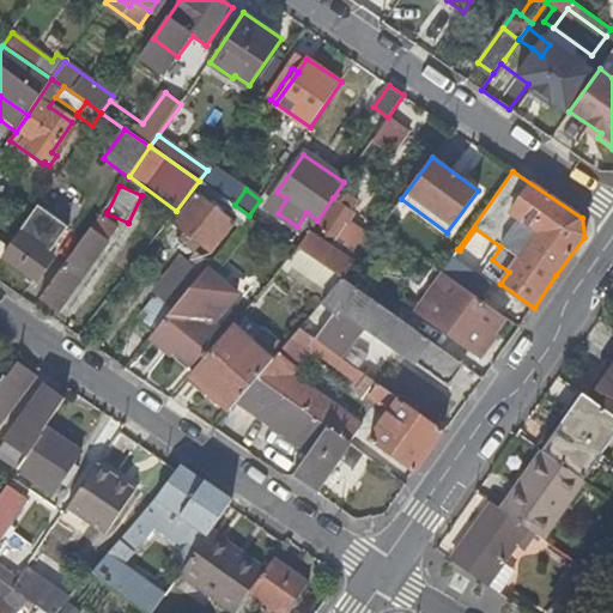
[(286,199),(277,192),(267,206),(278,213),(286,199)]
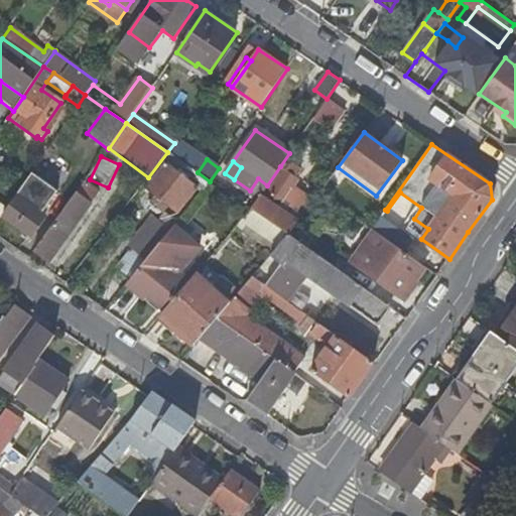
[(197,186),(164,164),(146,189),(155,197),(152,202),(165,211),(168,206),(177,213),(197,186)]
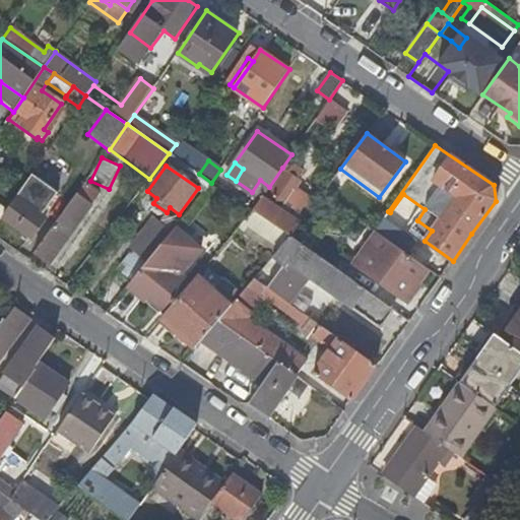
[(300,180),(282,168),(269,187),(261,198),(253,211),(289,237),(299,225),(279,210),(300,180)]
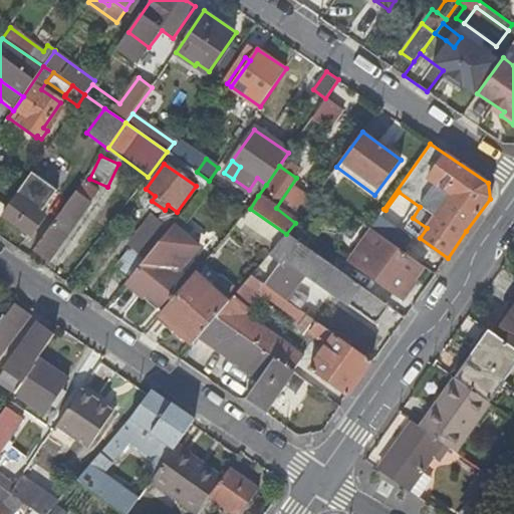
[(6,208),(2,214),(31,235),(44,216),(40,213),(55,190),(31,173),(15,195),(6,208)]
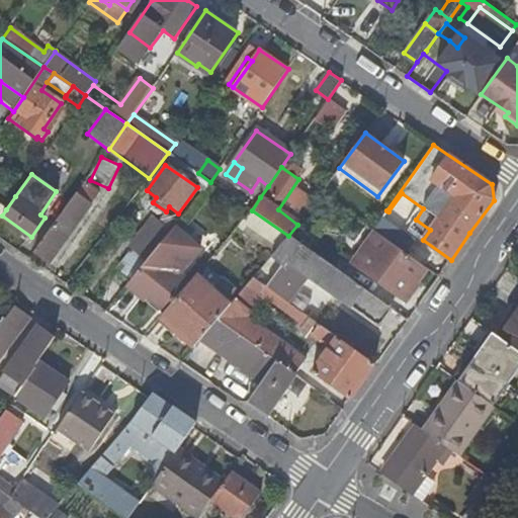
[(81,187),(34,251),(49,262),(92,204),(90,203),(98,192),(85,182),(81,187)]
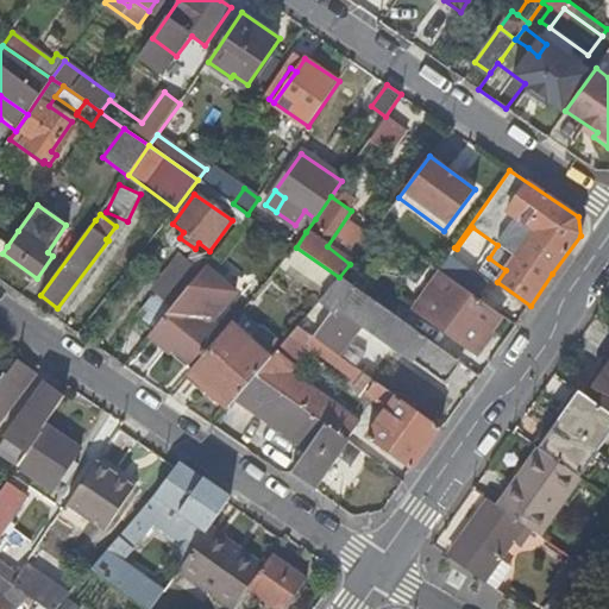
[(300,228),(289,243),(296,248),(306,232),(300,228)]
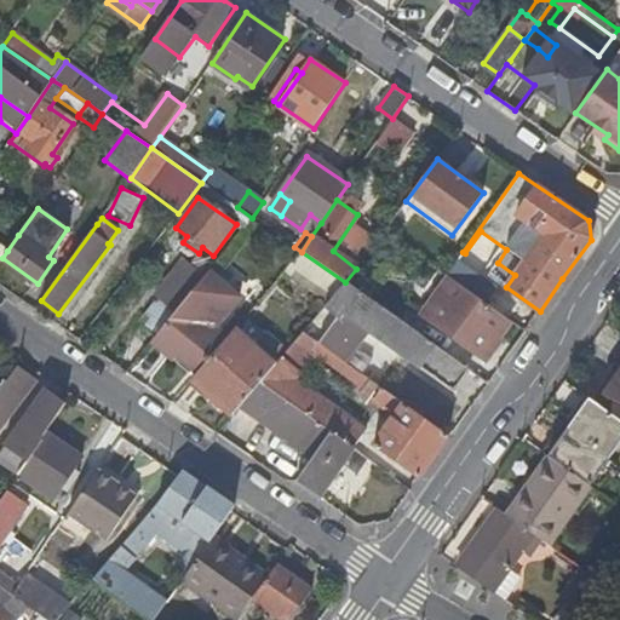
[(345,282),(302,252),(291,264),(333,298),(333,297),(345,282)]
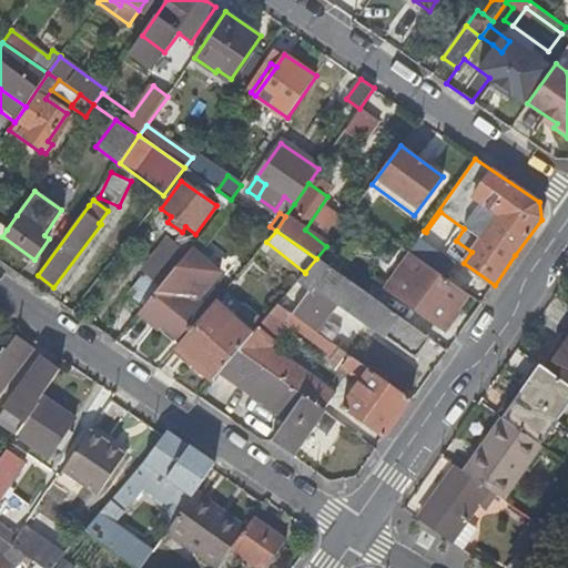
[(134,293),(146,303),(169,275),(194,244),(182,235),(134,293)]
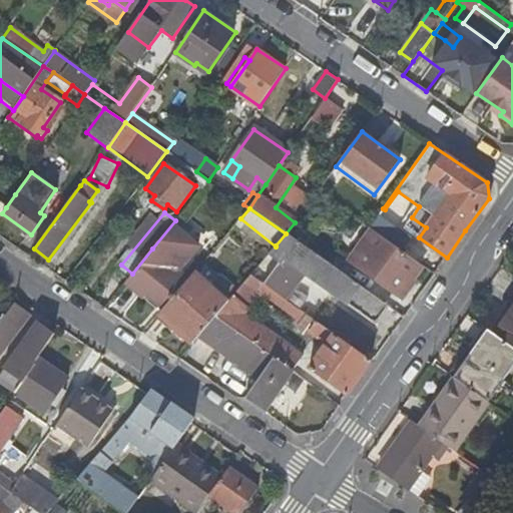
[(377,233),(409,255),(421,264),(429,252),(409,238),(412,235),(380,213),(370,228),(372,229),(377,233)]
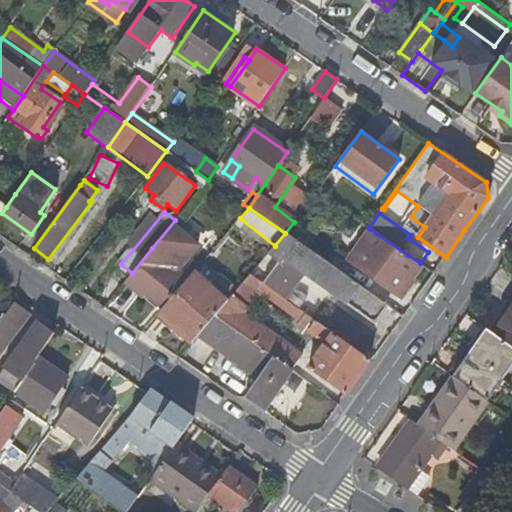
[(316,237),(294,222),(285,233),(307,249),(316,237)]
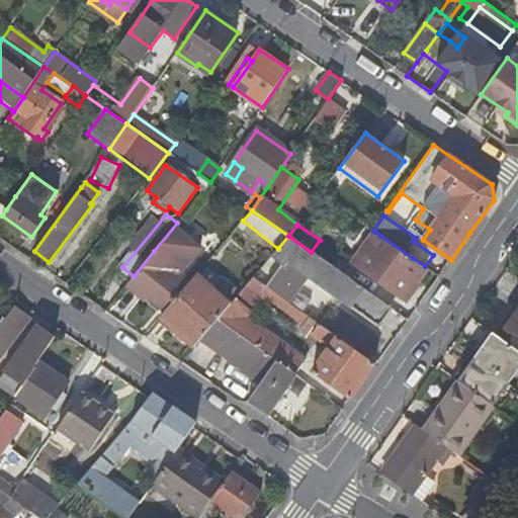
[(410,262),(413,258),(380,236),(375,232),(354,263),(405,298),(423,271),(410,262)]
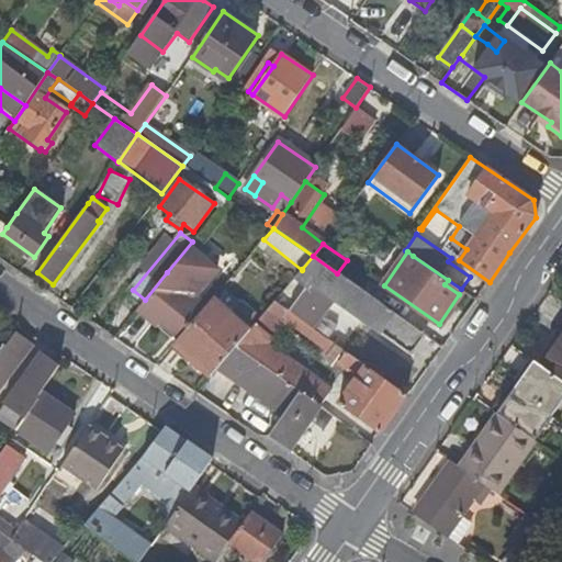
[(412,353),(425,334),(337,273),(313,256),(302,269),(312,276),(316,279),(328,288),(324,293),(335,301),(412,353)]
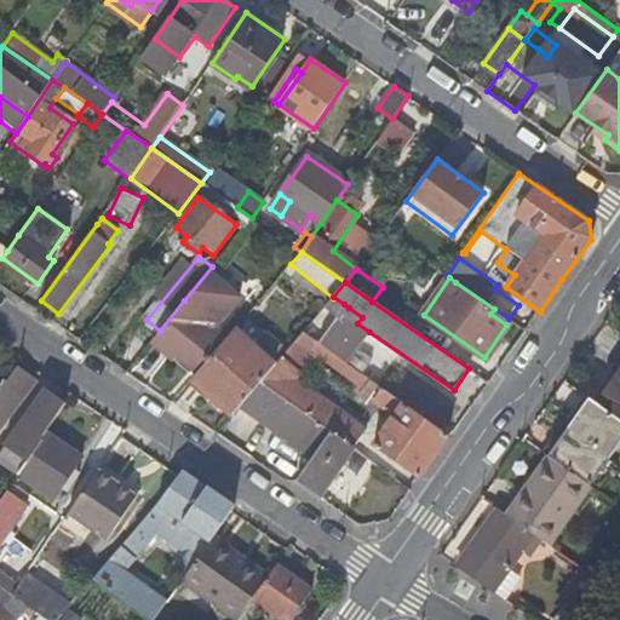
[(344,304),(333,297),(333,298),(303,333),(313,340),(344,304)]
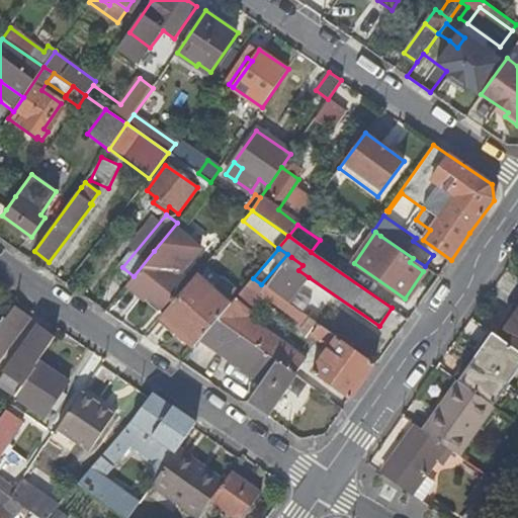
[(191,281),(154,251),(134,276),(126,284),(146,300),(149,297),(165,312),(191,281)]
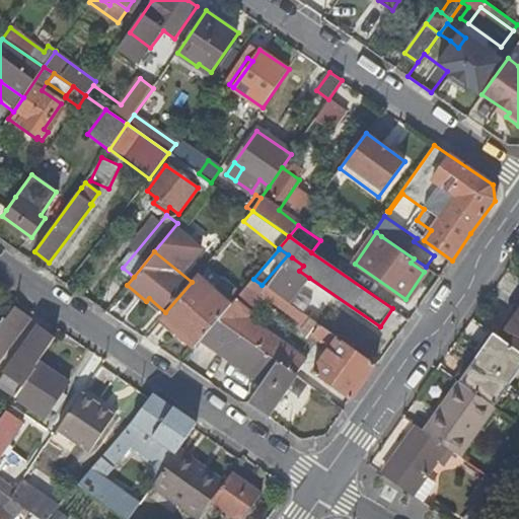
[(309,278),(299,271),(290,285),(278,277),(292,257),(288,254),(262,285),(270,290),(289,303),(309,278)]
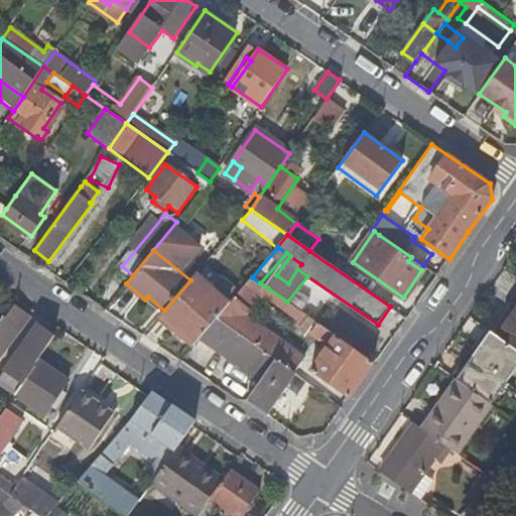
[(301,264),(290,256),(276,275),(288,283),(297,269),(301,264)]
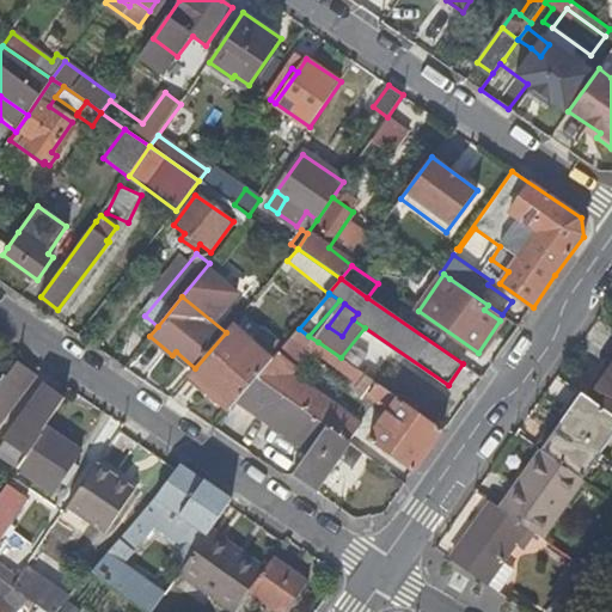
[(271,360),(251,342),(232,325),(226,332),(226,334),(196,368),(195,368),(189,375),(230,410),(237,402),(257,378),(271,360)]
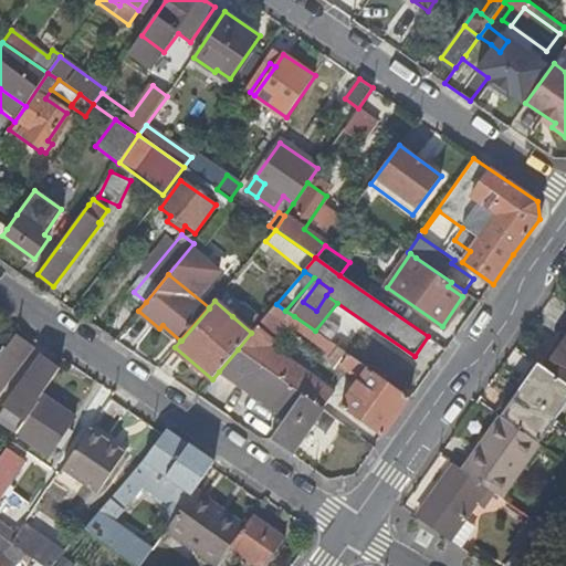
[(232,316),(251,333),(263,318),(244,303),(232,316)]
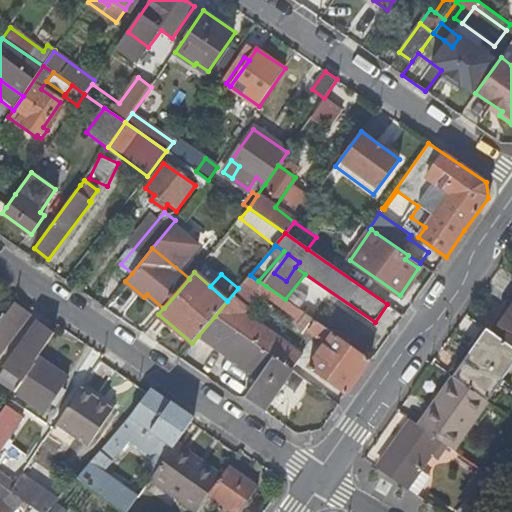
[(243,313),(266,286),(258,281),(250,275),(238,288),(227,301),(215,316),(274,357),(292,369),(302,354),(243,313)]
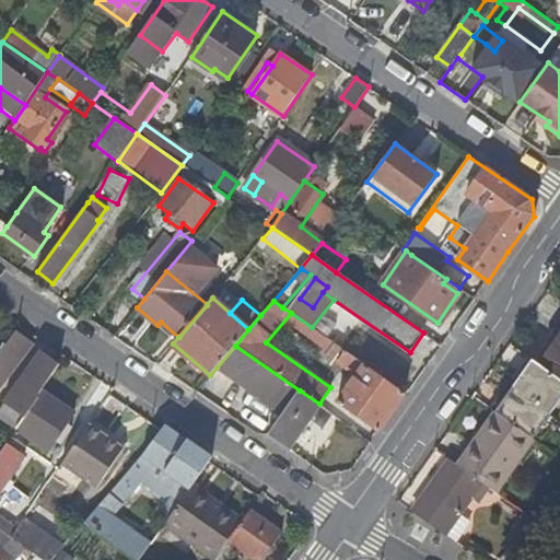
[(207,305),(207,304),(178,337),(179,337),(207,305)]
